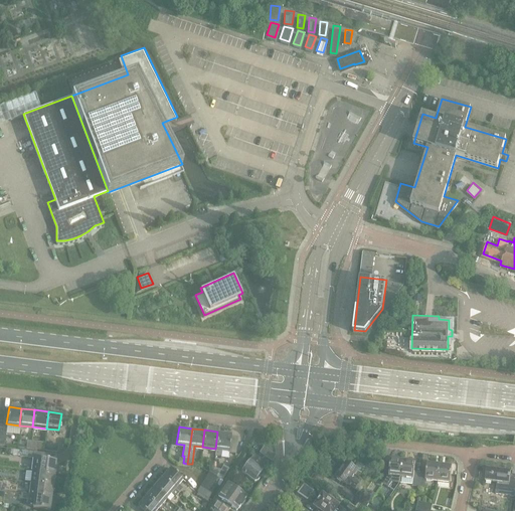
[(222,450),(229,451),(231,433),(217,432),(215,449),(216,449),(215,453),(221,454),(222,450)]
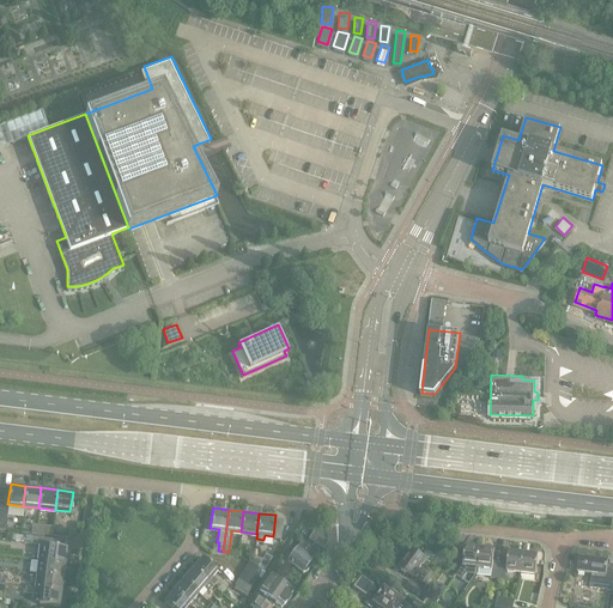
[(328,539),(314,529),(309,535),(323,545),(328,539)]
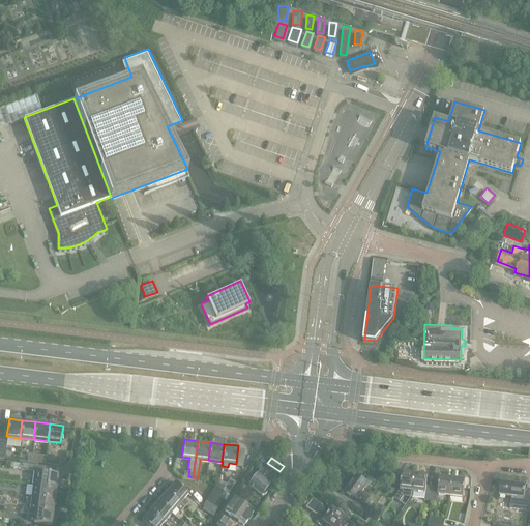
[(269,481),(261,475),(266,469),(261,465),(248,483),(262,493),(262,492),(266,492),(267,489),(267,486),(269,481)]
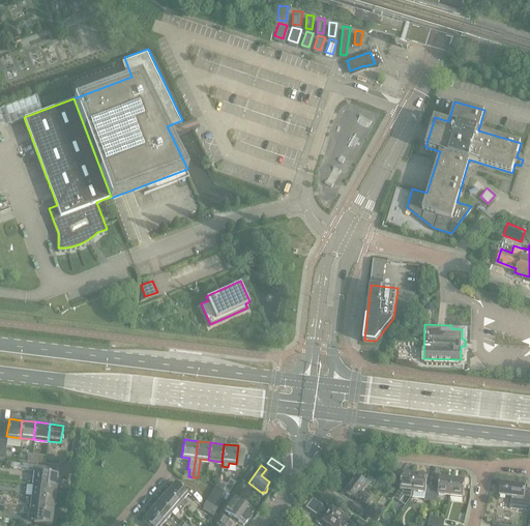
[(57,472),(35,469),(35,476),(33,476),(32,481),(38,483),(55,485),(57,472)]
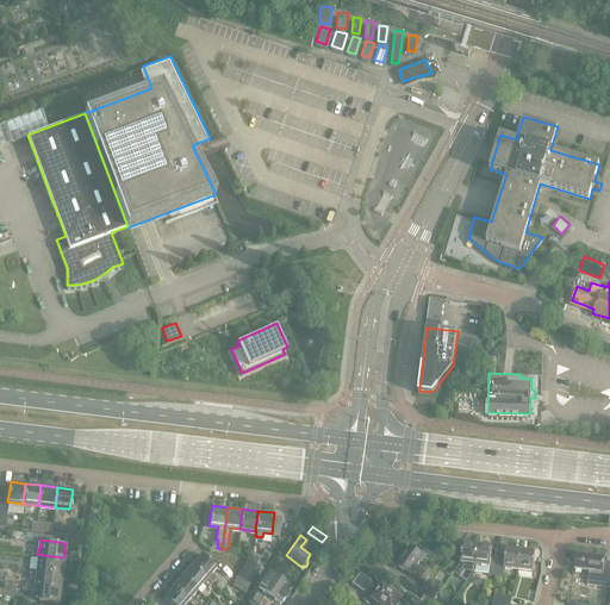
[(477,542),(462,541),(460,559),(454,569),(460,574),(465,567),(474,568),(477,542)]
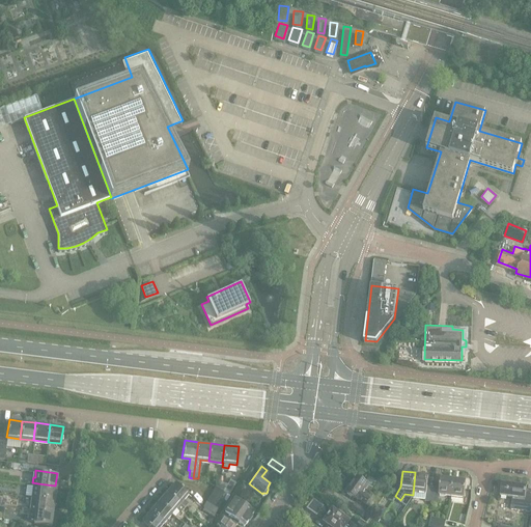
[(431,499),(432,484),(427,483),(428,474),(415,472),(413,495),(425,497),(425,498),(431,499)]
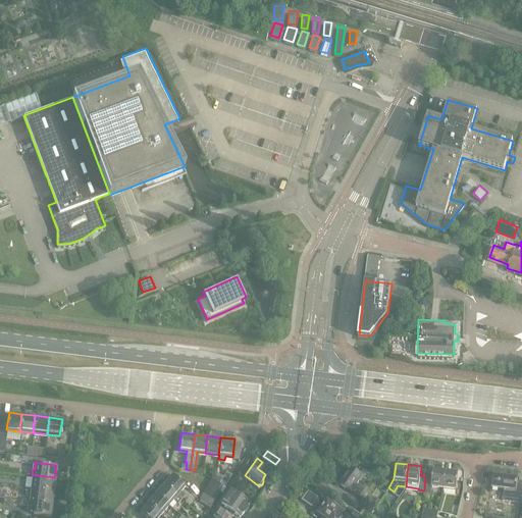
[(365,481),(360,478),(363,473),(352,465),(341,481),(352,488),(352,489),(352,490),(353,488),(360,494),(365,486),(363,485),(365,481)]
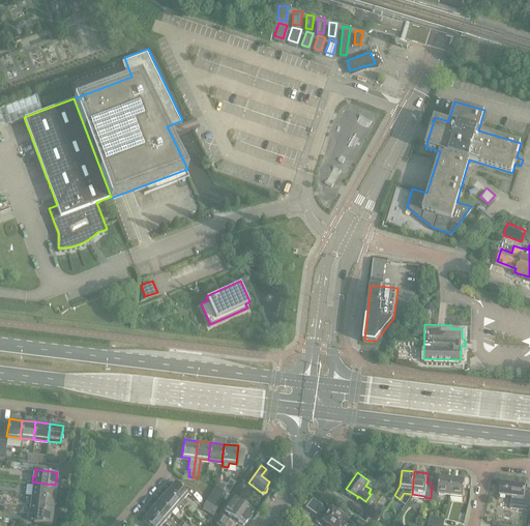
[(452,476),(440,474),(438,485),(432,484),(431,498),(437,499),(438,491),(450,492),(452,476)]
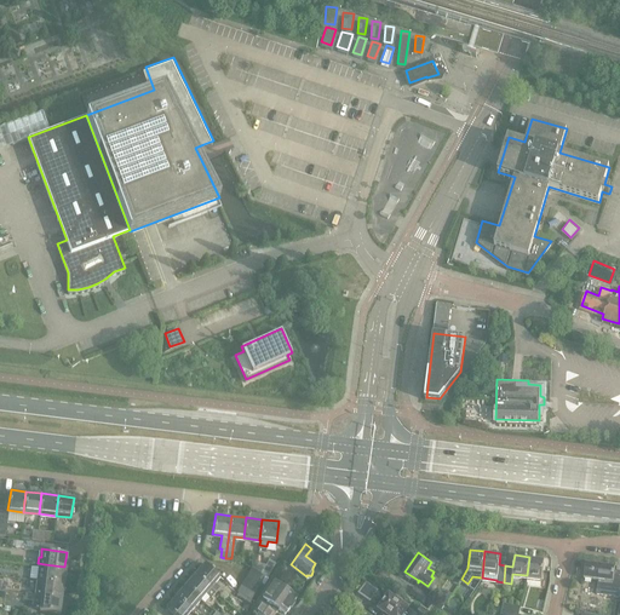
[(268,575),(276,561),(269,557),(262,570),(268,575)]
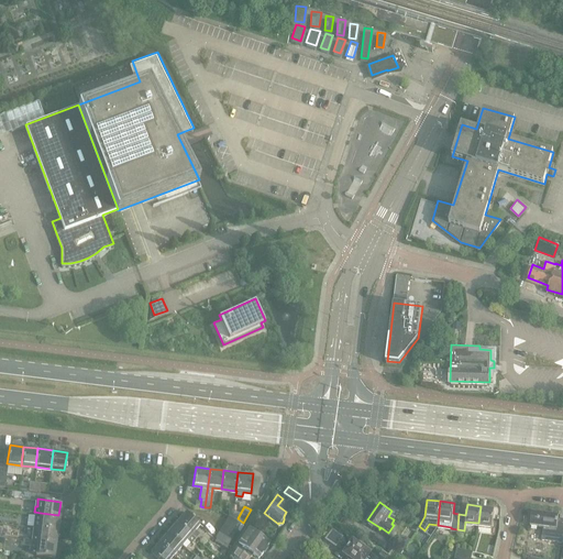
[(494,507),(481,506),(478,523),(492,525),(494,507)]
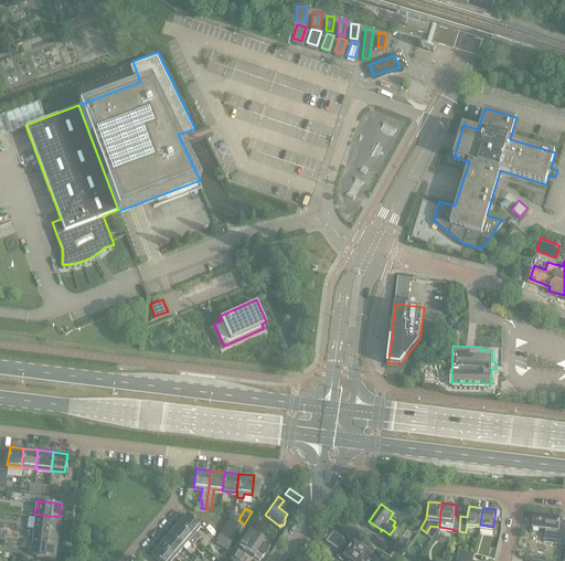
[(201,524),(187,511),(178,522),(196,539),(201,533),(196,529),(201,524)]
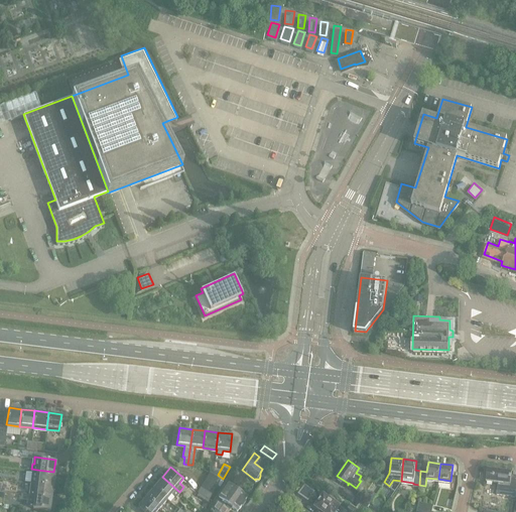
[(515,472),(511,472),(511,470),(487,467),(486,479),(498,480),(497,489),(515,492),(515,490),(515,472)]
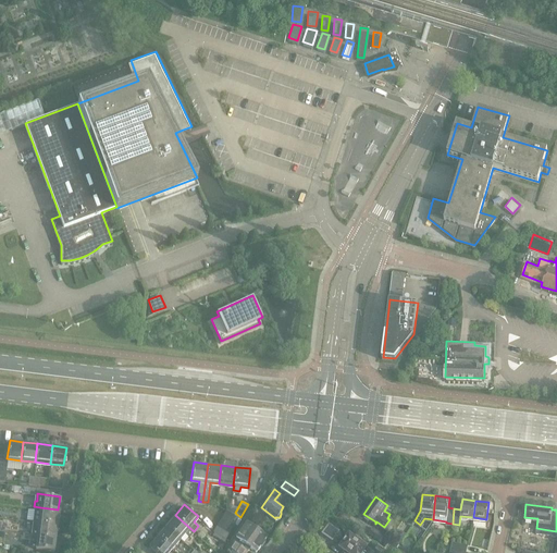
[(58,510),(40,507),(34,506),(33,519),(57,523),(58,510)]
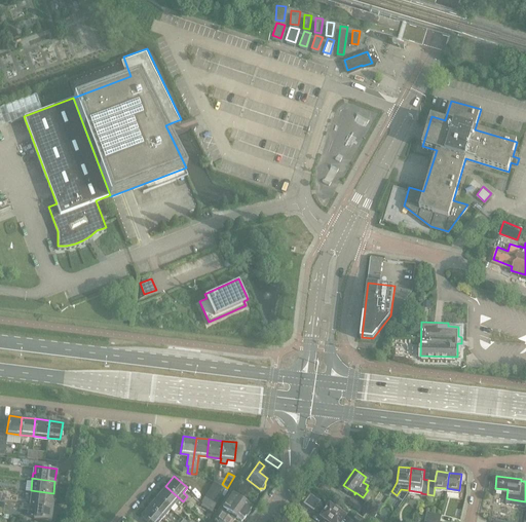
[(218,482),(214,480),(211,484),(225,493),(228,488),(227,488),(222,484),(218,482)]
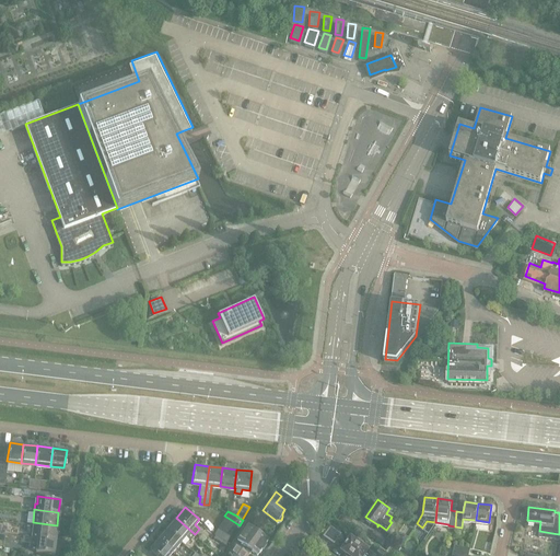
[(240,525),(224,516),(221,521),(234,529),(236,524),(240,525)]
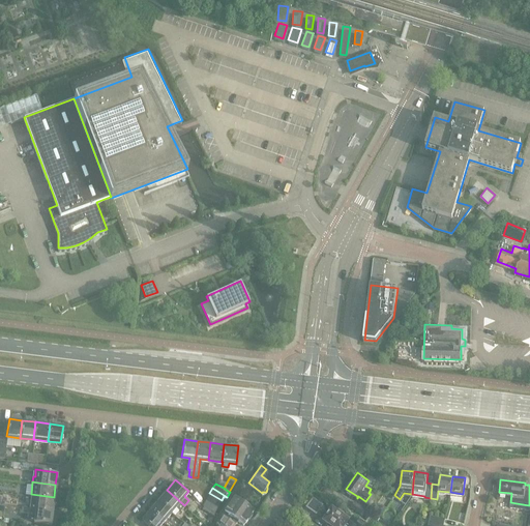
[(184,505),(167,490),(158,499),(172,510),(176,505),(180,508),(184,505)]
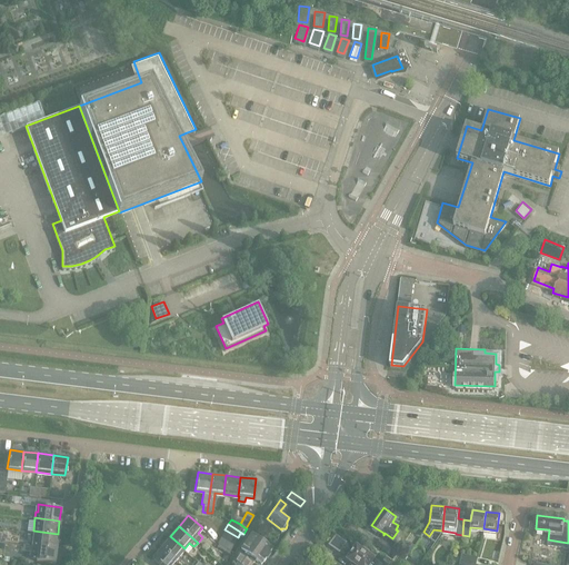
[(238,537),(225,529),(221,535),(235,543),(238,537)]
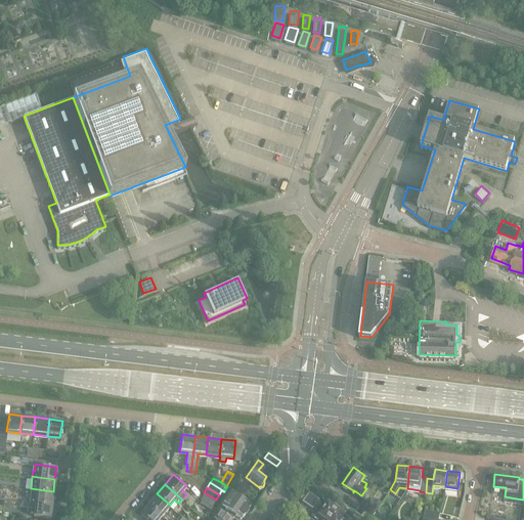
[(53,491),(31,488),(30,500),(30,501),(35,502),(52,504),(53,491)]
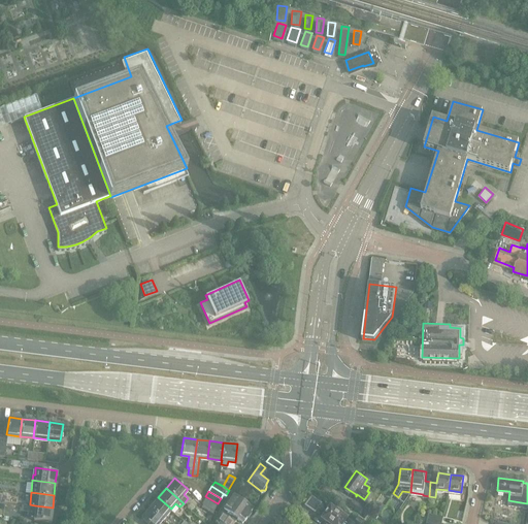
[(224,508),(221,511),(221,512),(235,521),(237,517),(242,521),(253,506),(234,492),(224,508)]
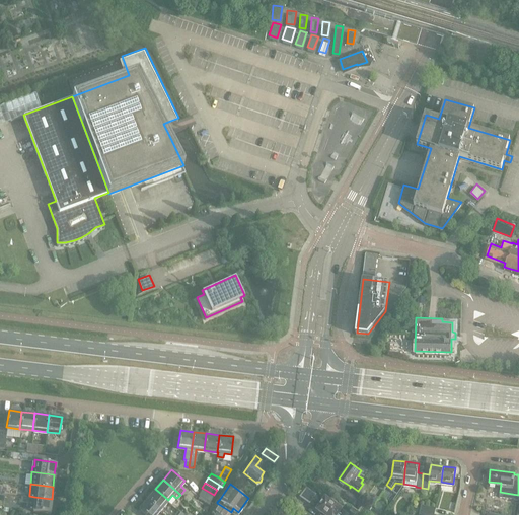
[(214,495),(202,488),(199,493),(200,493),(210,499),(211,500),(214,495)]
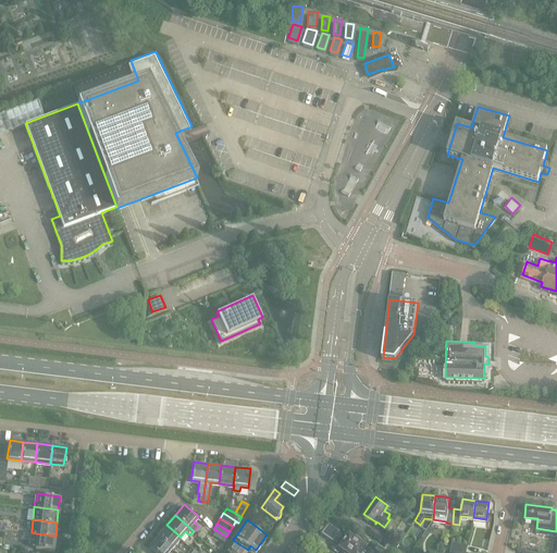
[(181,537),(166,525),(158,535),(172,547),(181,537)]
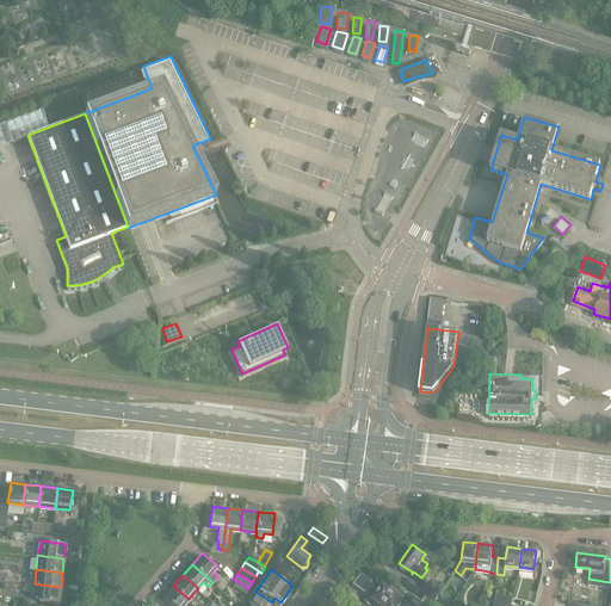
[(423,585),(409,575),(405,582),(418,591),(423,585)]
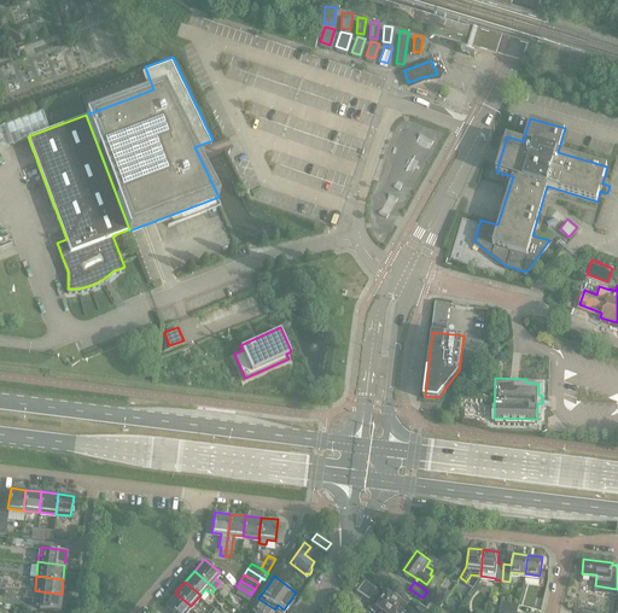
[(238,587),(237,590),(249,597),(251,595),(250,594),(238,587)]
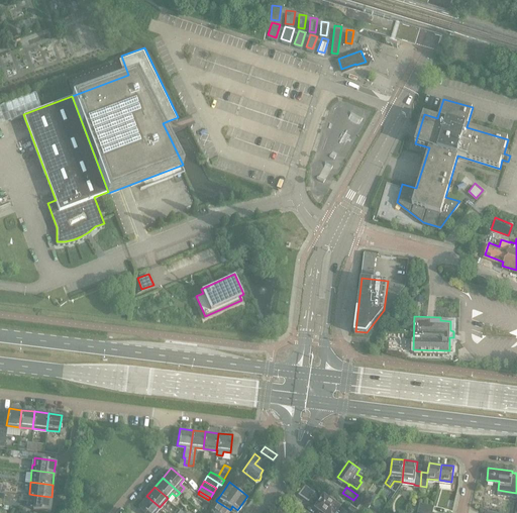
[(325,494),(316,505),(320,508),(316,512),(344,512),(347,510),(325,494)]
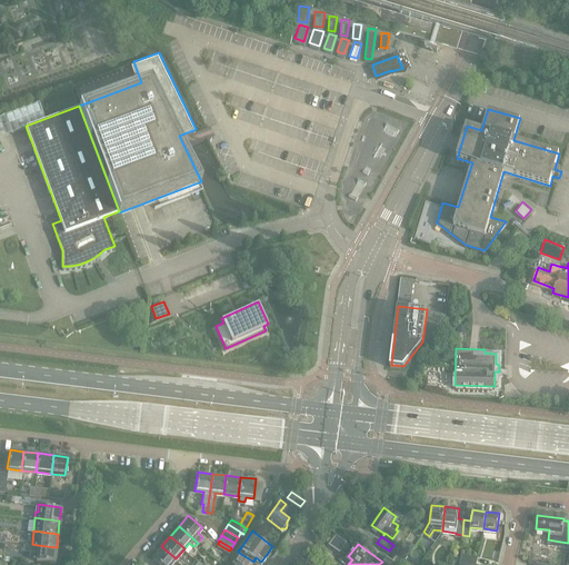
[(57,547),(38,545),(37,558),(55,561),(57,547)]
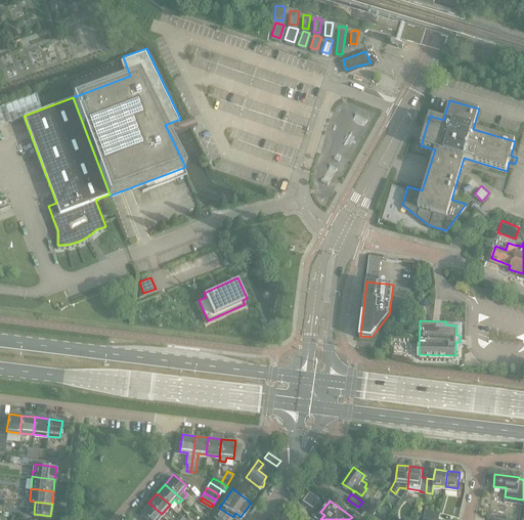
[(156,519),(162,514),(148,503),(140,513),(148,519),(156,519)]
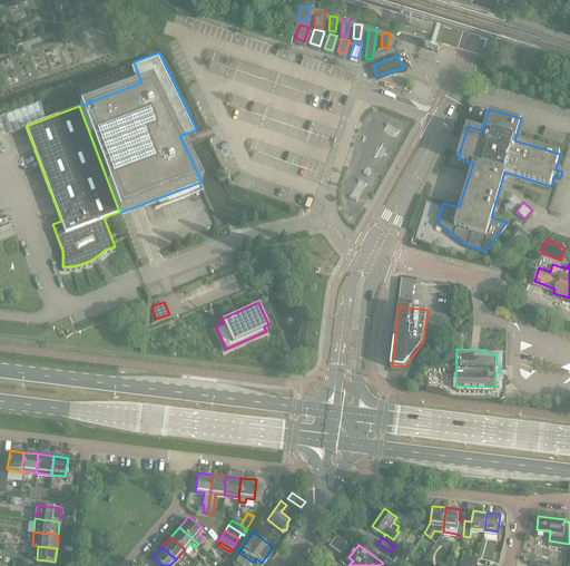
[(418,565),(406,558),(408,555),(402,550),(393,563),(397,565),(418,565)]
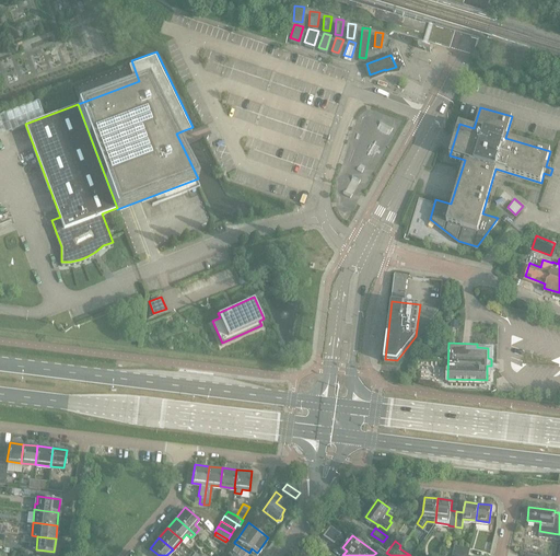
[(468,552),(469,545),(455,542),(453,548),(468,552)]
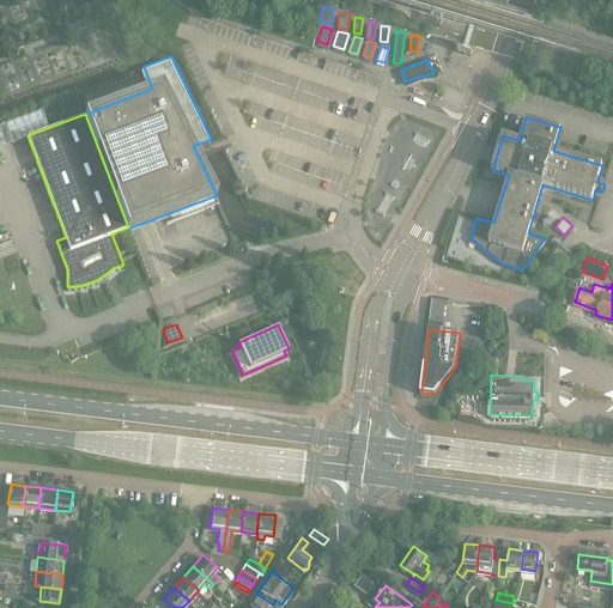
[(256,594),(252,601),(261,607),(269,607),(273,605),(256,594)]
